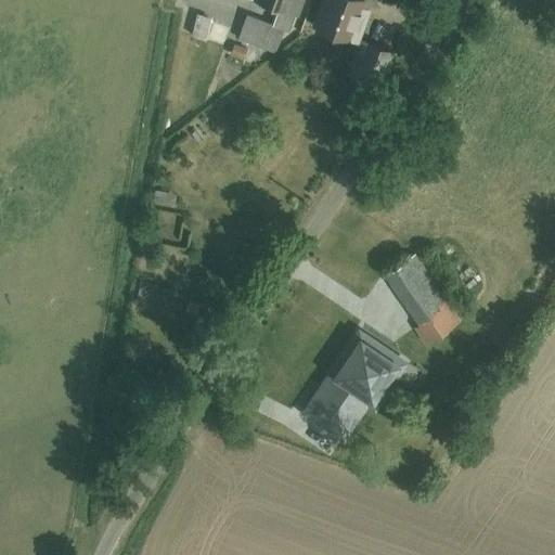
[(363,0),(324,0),(317,22),(351,34),(363,0)]
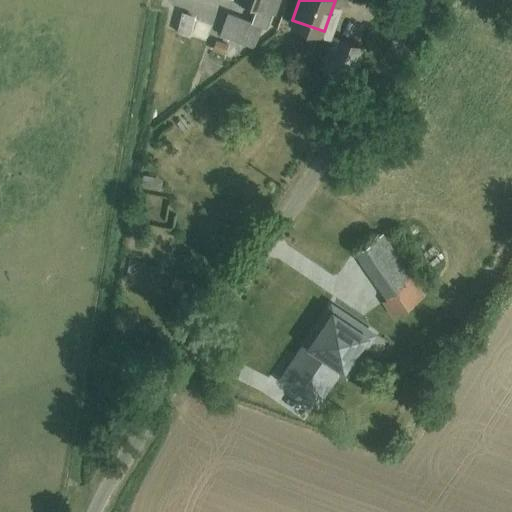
[(187,17),(181,36),(206,44),(212,25),(187,17)]
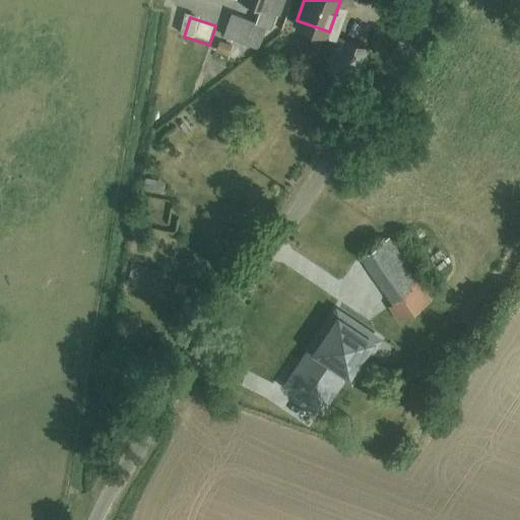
[(266,27),(232,17),(225,40),(260,49),(266,27)]
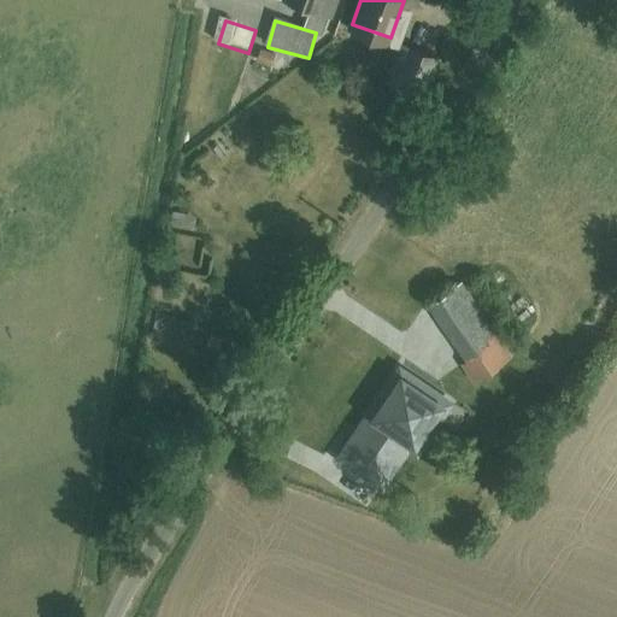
[(403,51),(392,87),(425,97),(436,60),(403,51)]
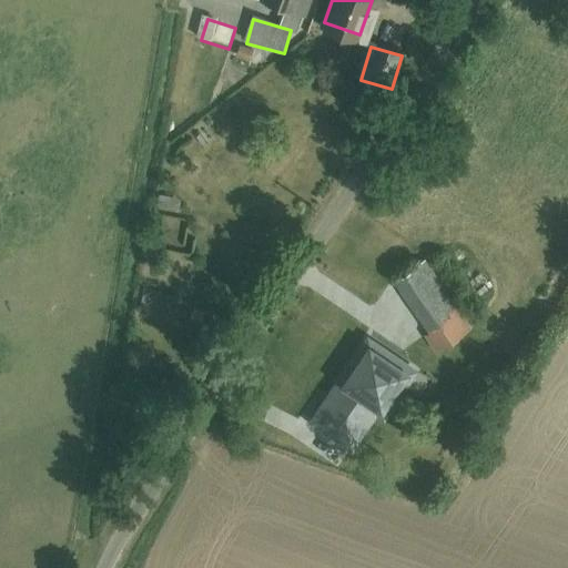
[(421,257),(388,280),(443,359),(475,337),(421,257)]
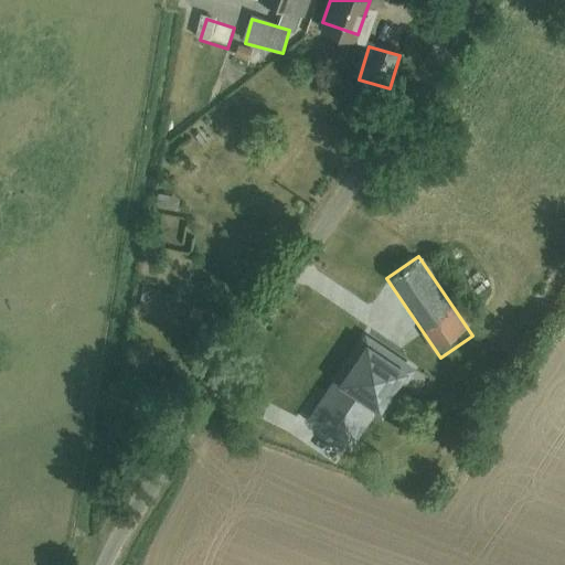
[(311,419),(350,445),(374,409),(383,415),(414,370),(366,338),(311,419)]
